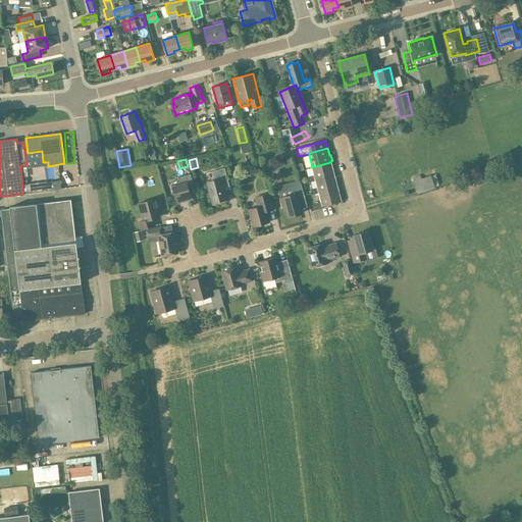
[(315,179),(334,175),(330,162),(312,167),(312,168),(314,175),(308,176),(309,181),(315,180),(315,179)]
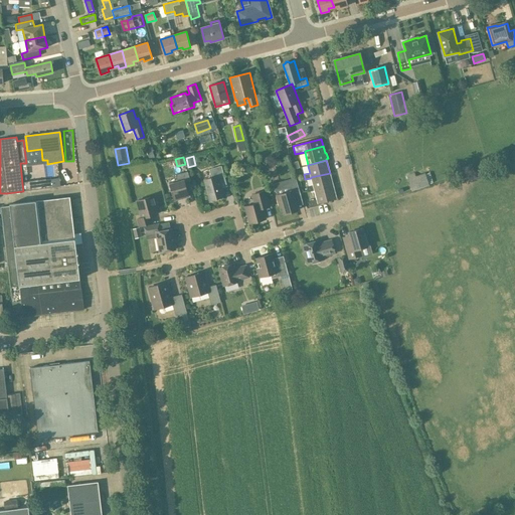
[(209,169),(212,178),(204,180),(210,200),(223,196),(220,184),(226,183),(221,166),(209,169)]
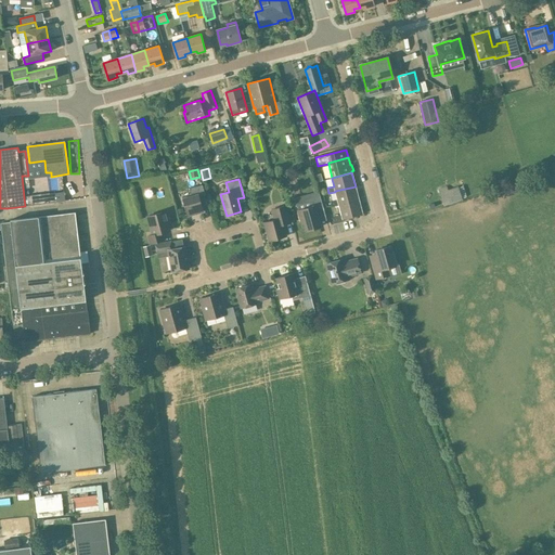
[(189,216),(204,211),(201,204),(207,202),(202,184),(189,189),(191,195),(183,197),(189,216)]
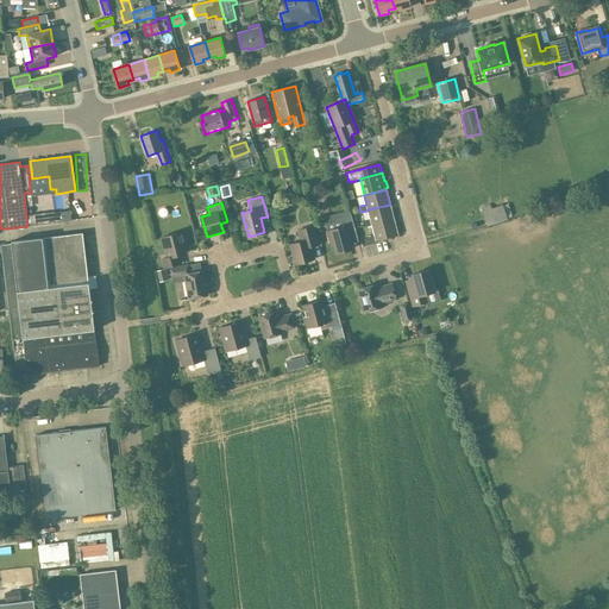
[(372,225),(394,219),(390,205),(368,209),(368,211),(370,219),(363,221),(365,227),(372,225)]
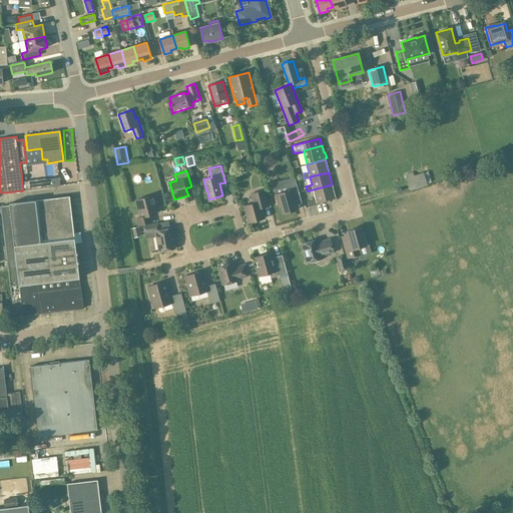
[(414,177),(413,173),(406,175),(411,189),(427,184),(424,174),(414,177)]
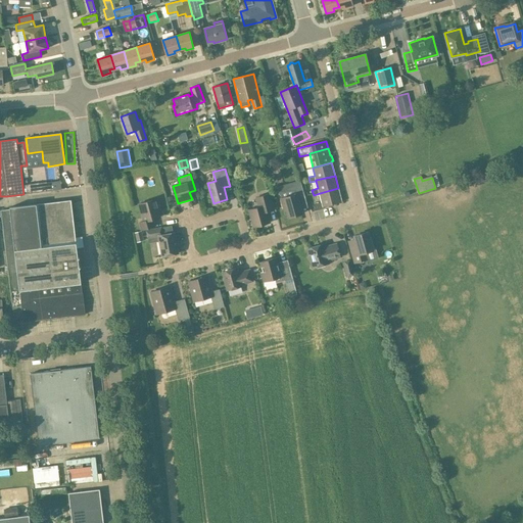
[(48,191),(47,183),(22,186),(24,194),(48,191)]
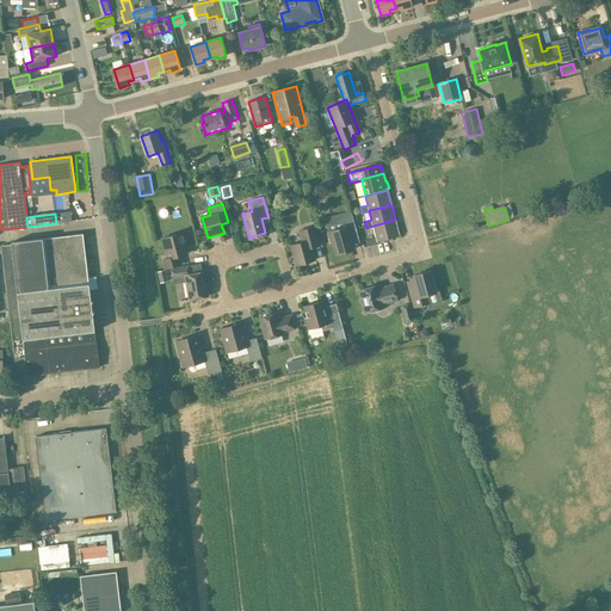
[(353,250),(352,245),(359,242),(352,216),(334,221),(337,229),(328,232),(333,246),(335,246),(338,254),(353,250)]
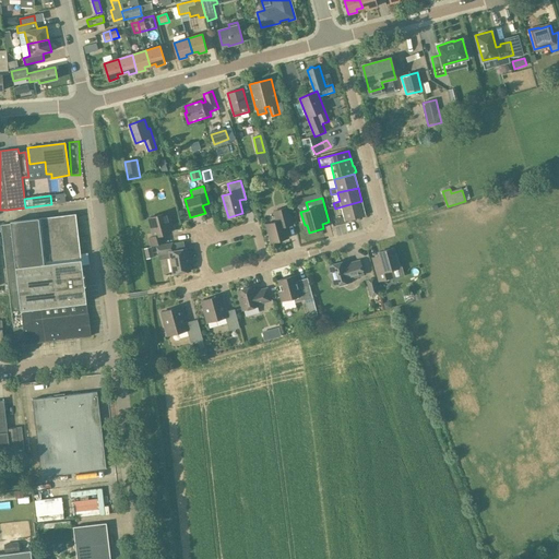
[(342,206),(344,216),(335,218),(337,225),(346,223),(346,221),(365,216),(361,201),(342,206)]
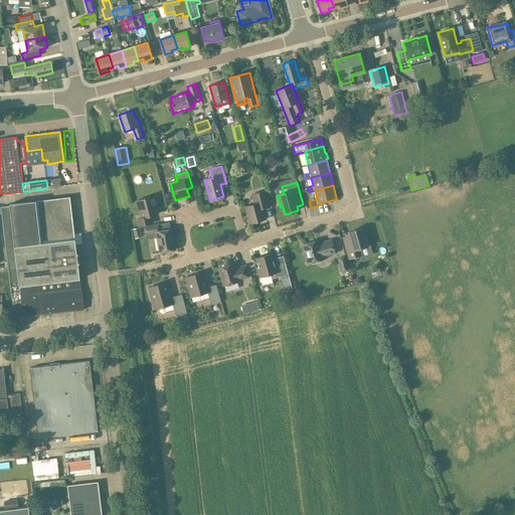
[(250,223),(266,219),(263,208),(270,206),(266,191),(254,194),(256,203),(245,207),(250,223)]
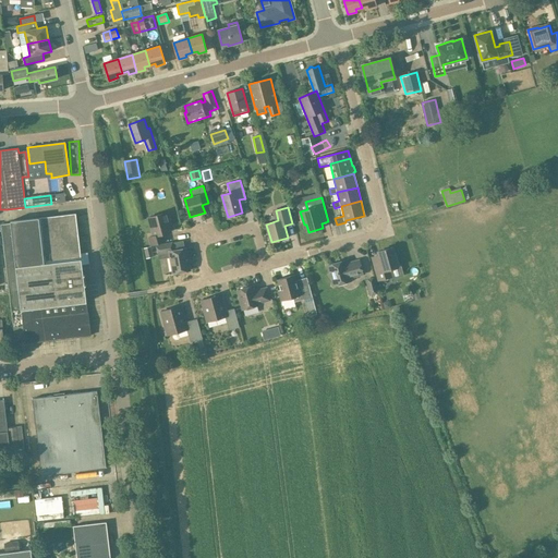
[(152,245),(165,242),(162,234),(170,232),(168,223),(170,222),(168,213),(148,218),(154,235),(148,238),(152,245)]
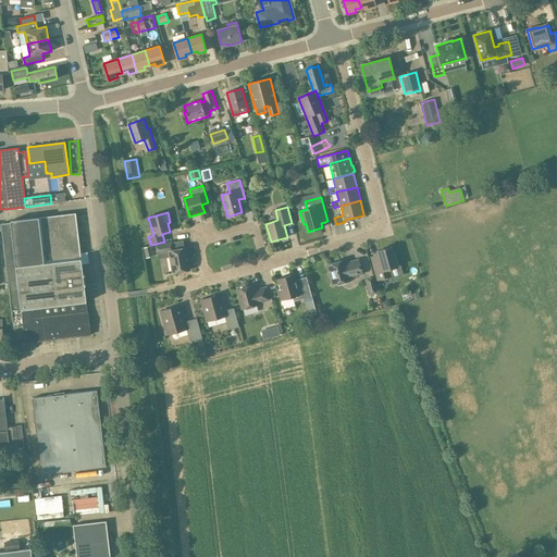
[(90,335),(86,301),(82,259),(75,213),(38,218),(11,221),(11,223),(1,224),(11,304),(3,305),(3,310),(11,310),(15,339),(24,338),(25,344),(90,335)]
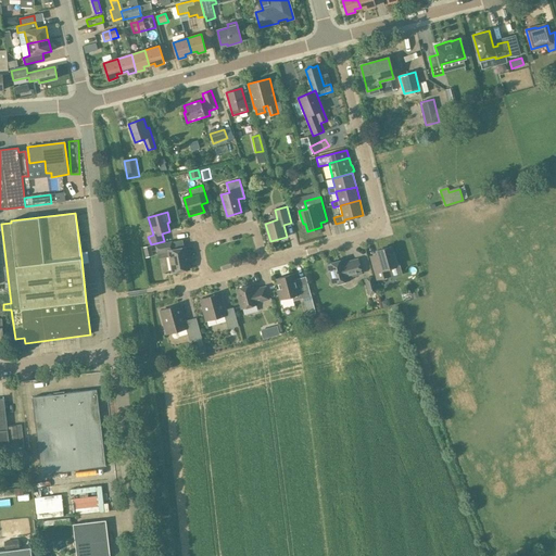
[(173,250),(172,242),(156,244),(158,253),(168,252),(173,273),(189,269),(188,261),(186,248),(173,250)]
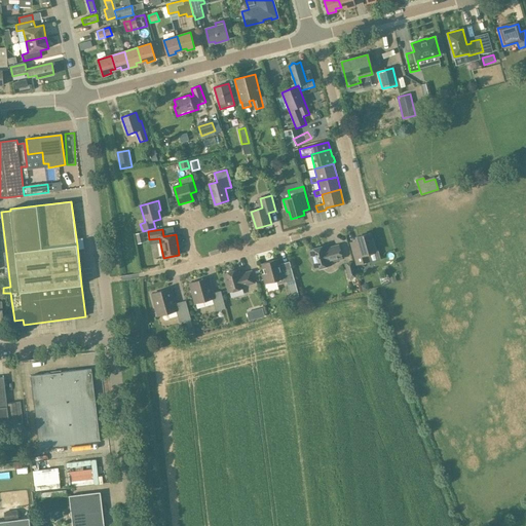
[(136,234),(138,242),(144,240),(142,232),(136,234)]
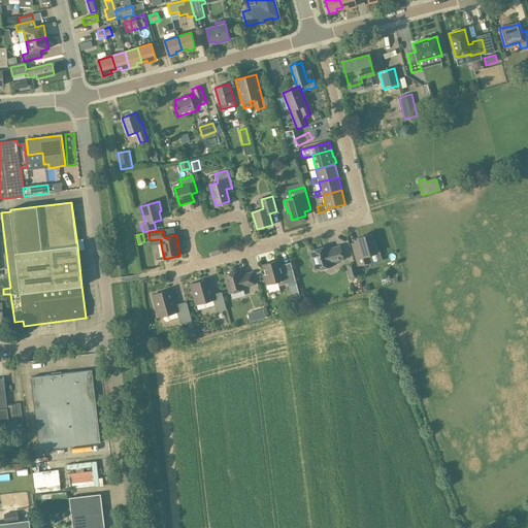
[(358,265),(371,262),(369,255),(377,253),(372,234),(358,238),(359,242),(352,243),(358,265)]
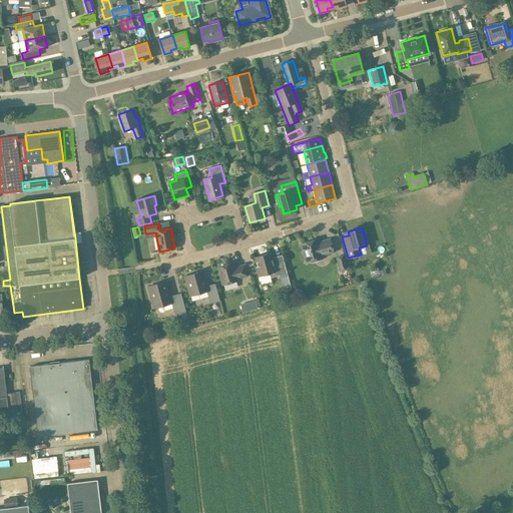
[(334,251),(331,240),(330,239),(319,242),(318,239),(302,243),(308,263),(323,258),(322,255),(334,251)]
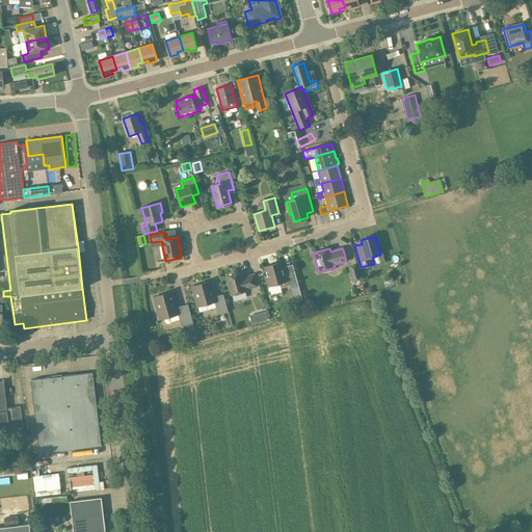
[(282,267),(281,262),(265,266),(268,276),(266,276),(268,287),(280,284),(281,288),(290,286),(294,301),(302,299),(298,286),(293,265),(282,267)]
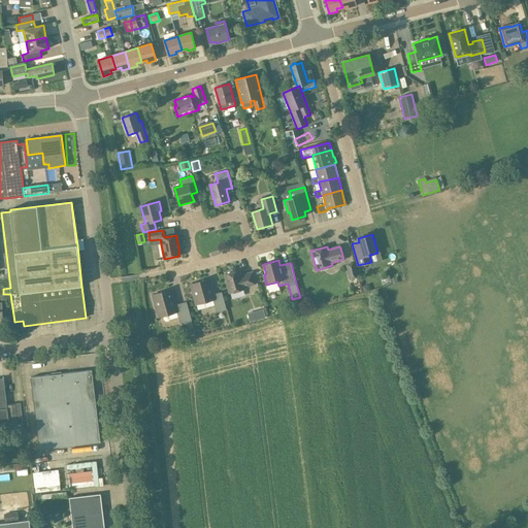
[(359,277),(355,263),(347,266),(350,281),(359,277)]
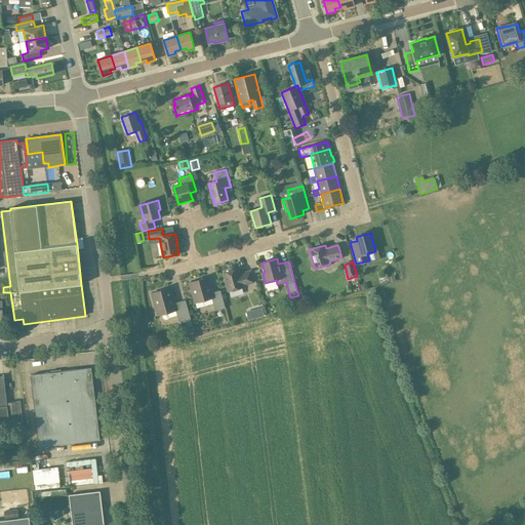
[(239,274),(238,270),(224,274),(229,291),(243,287),(242,285),(254,282),(251,271),(239,274)]
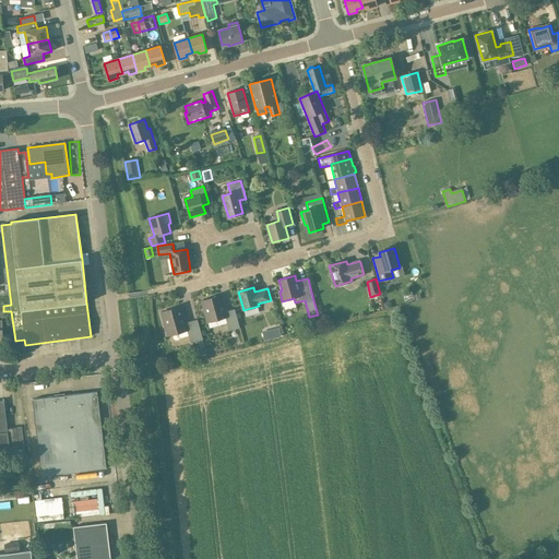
[(207,322),(226,317),(229,331),(239,329),(234,309),(226,311),(222,295),(202,301),(207,322)]
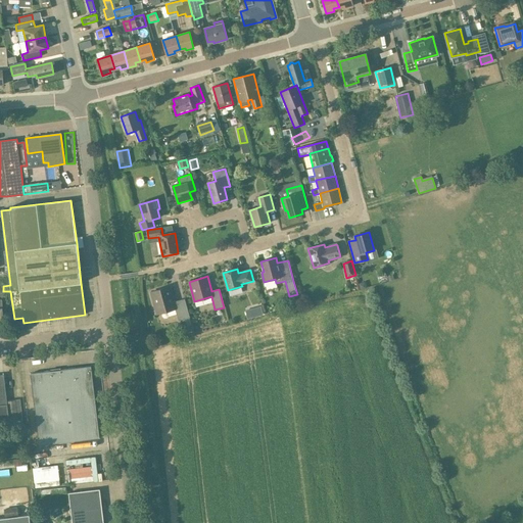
[(157,314),(176,308),(179,321),(189,318),(184,299),(174,301),(170,287),(151,292),(157,314)]
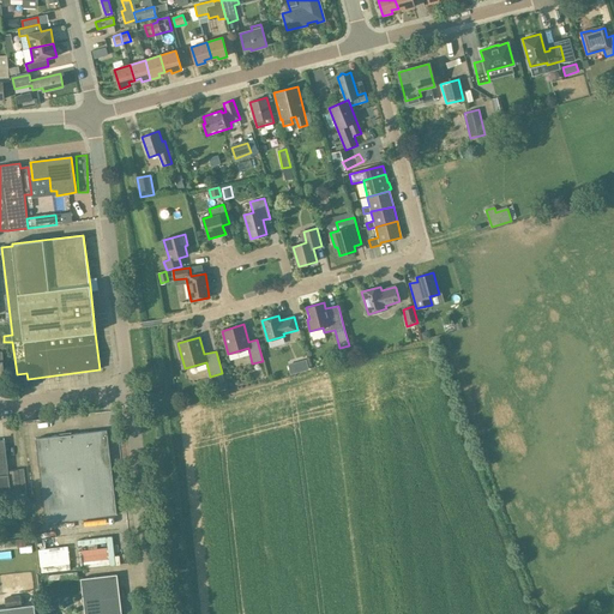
[(108,431),(36,439),(47,534),(120,525),(108,431)]
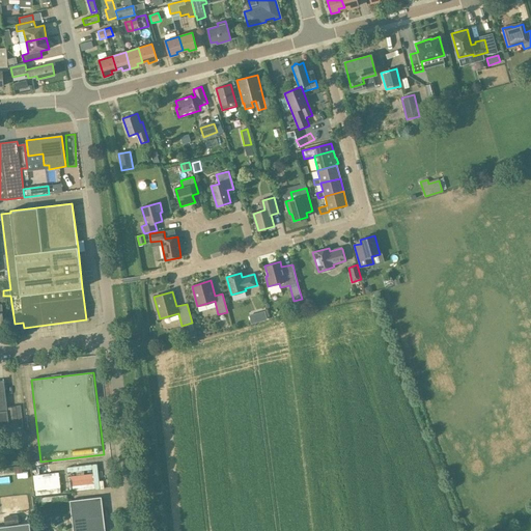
[(6,408),(3,381),(0,381),(0,432),(9,431),(8,424),(18,423),(19,430),(23,430),(20,406),(6,408)]
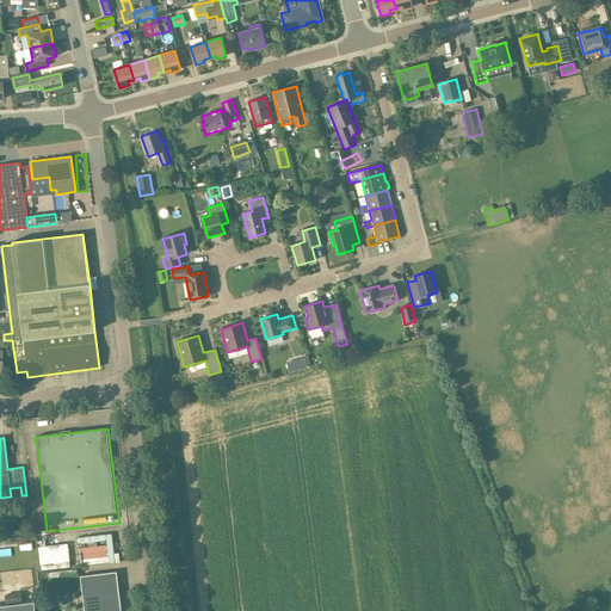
[(68,553),(42,554),(43,568),(68,568),(68,553)]
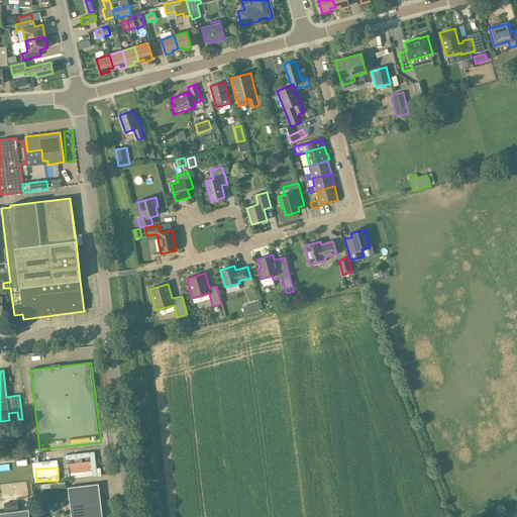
[(102,516),(98,484),(68,488),(71,516),(102,516)]
